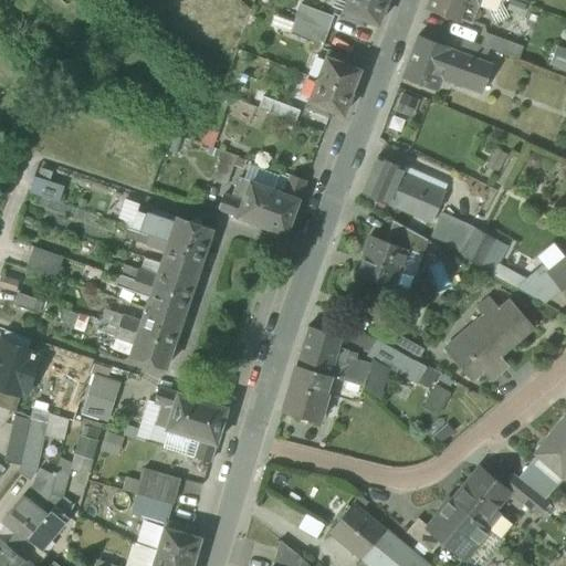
[(347,0),(333,0),(331,8),(343,12),(347,0)]
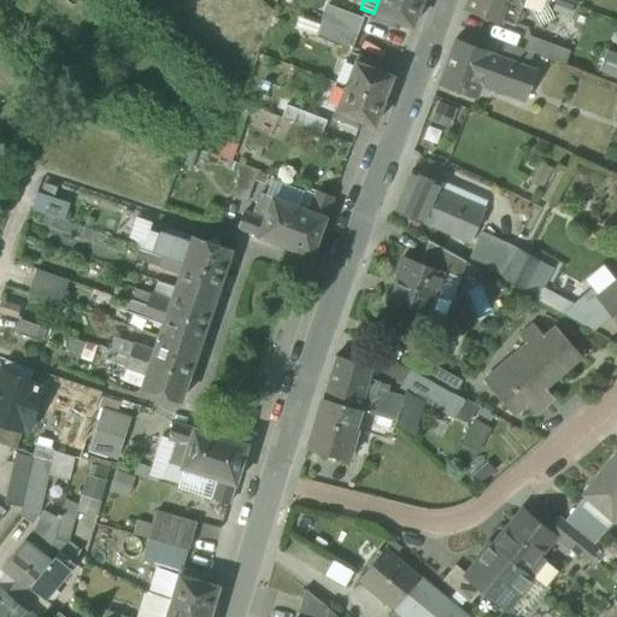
[(412,28),(422,3),(416,0),(378,0),(374,13),(371,21),(395,30),(399,23),(412,28)]
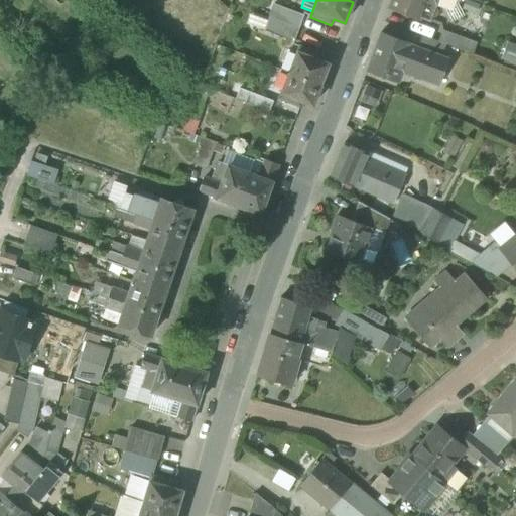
[(425,2),(425,0),(393,0),(390,8),(430,23),(432,18),(436,17),(437,12),(436,8),(437,6),(425,2)]
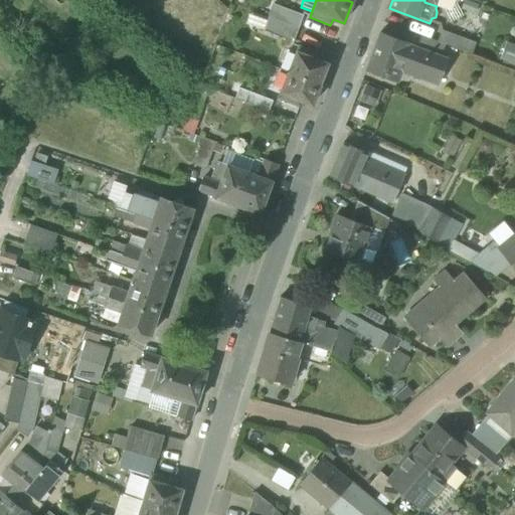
[(274,4),(269,17),(299,29),(304,15),(274,4)]
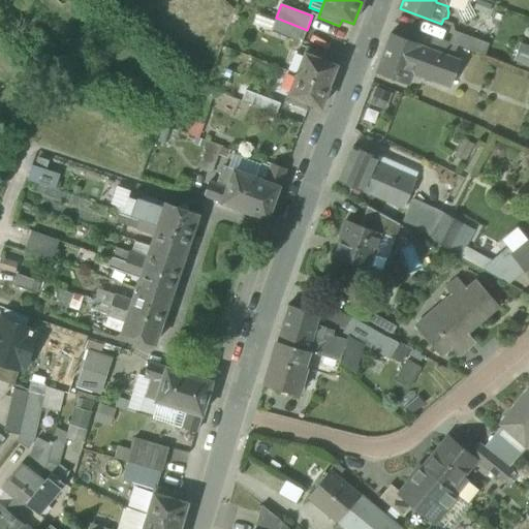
[(301,47),(307,30),(276,18),(271,31),(300,42),(299,45),(301,47)]
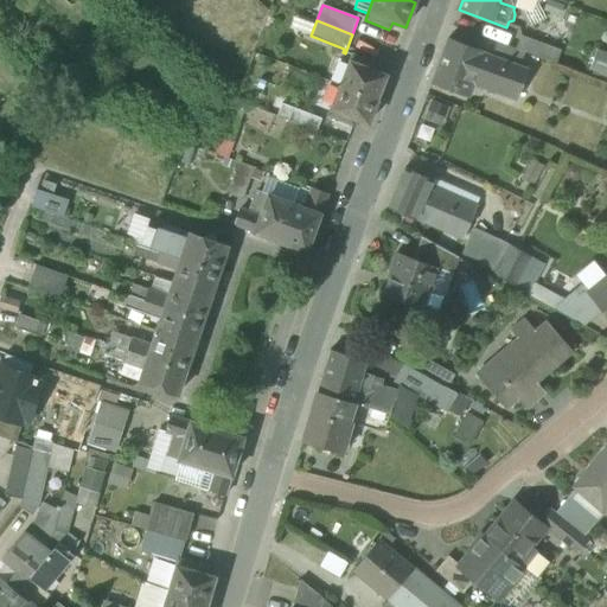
[(521,36),(516,50),(524,52),(547,61),(551,48),(521,36)]
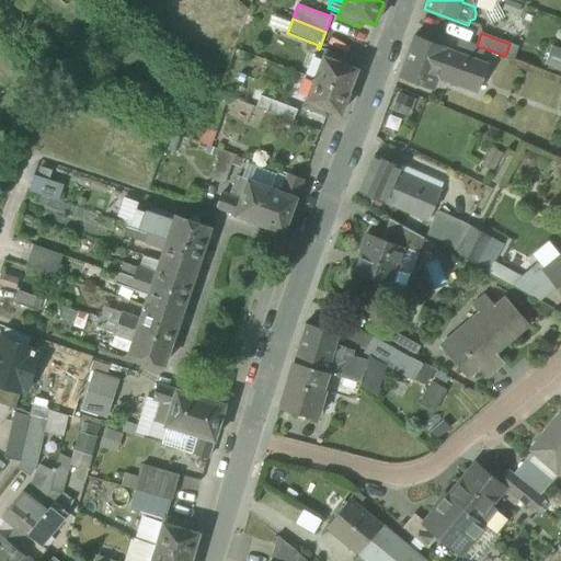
[(435,76),(477,92),(488,66),(479,63),(454,53),(414,37),(399,77),(431,89),(435,76)]
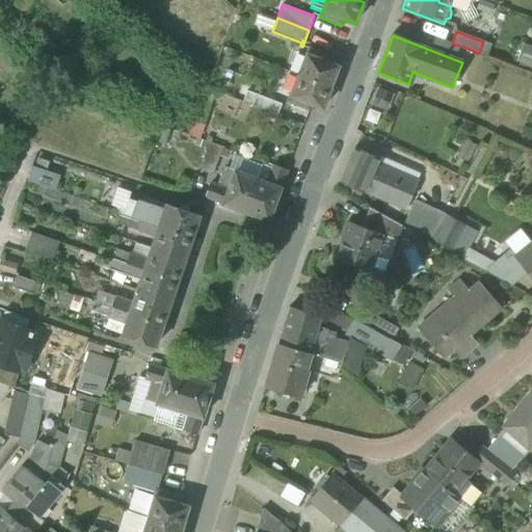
[(454,59),(459,46),(452,44),(435,37),(434,37),(430,50),(454,59)]
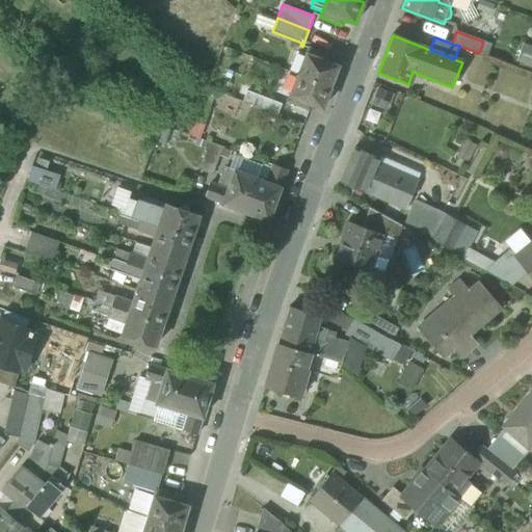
[(531,45),(523,43),(517,60),(531,64),(531,45)]
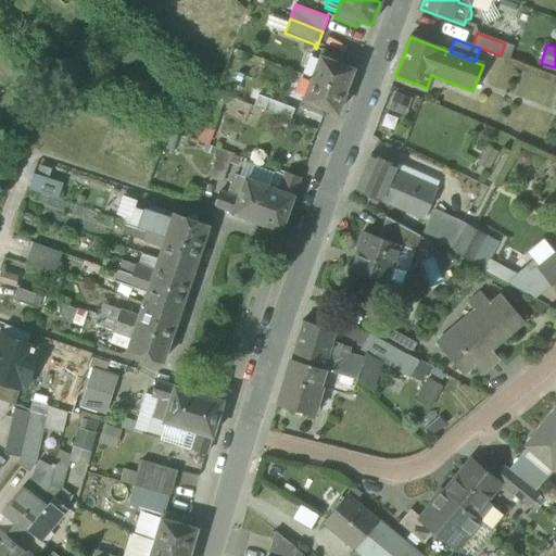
[(323,50),(312,78),(345,91),(354,70),(342,65),(344,59),(323,50)]
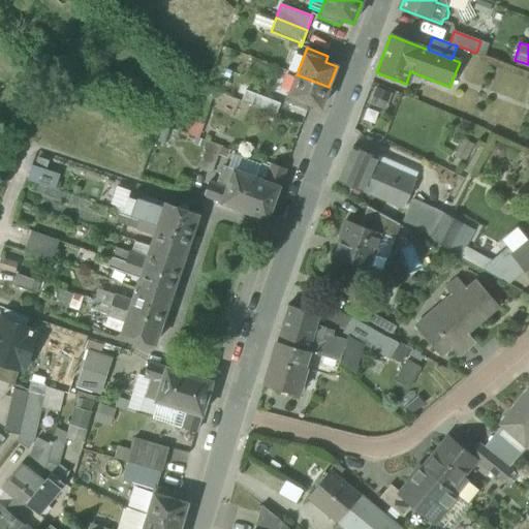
[(320,107),(329,87),(297,74),(286,101),(307,110),(309,103),(320,107)]
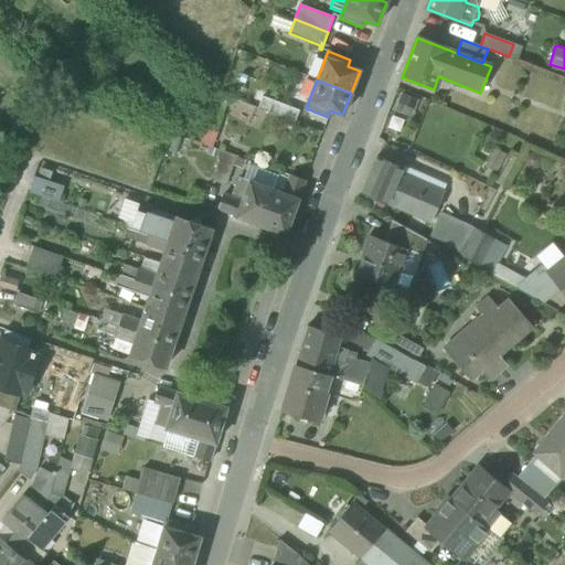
[(418,99),(401,93),(393,113),(412,119),(418,99)]
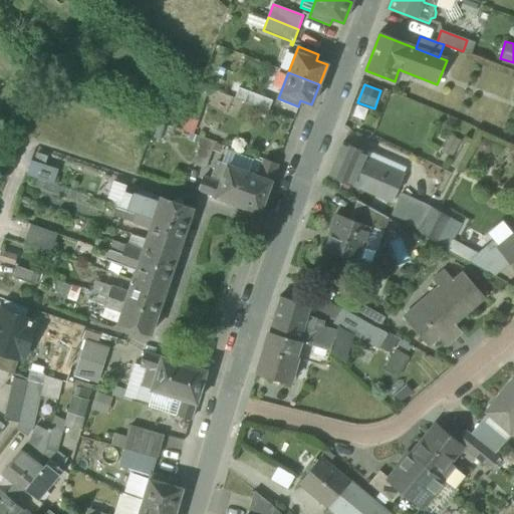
[(199,85),(193,101),(203,104),(209,89),(199,85)]
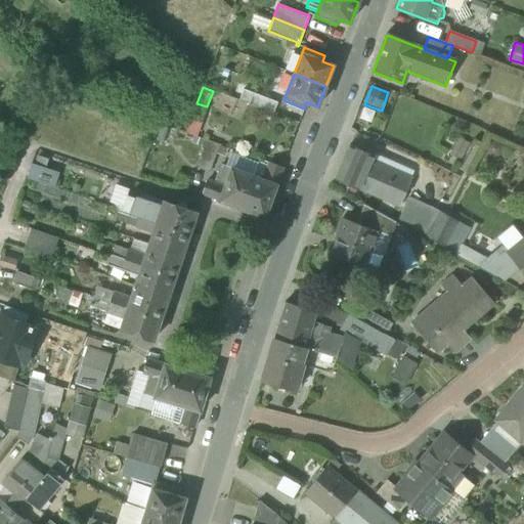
[(249,105),(253,94),(243,90),(238,101),(249,105)]
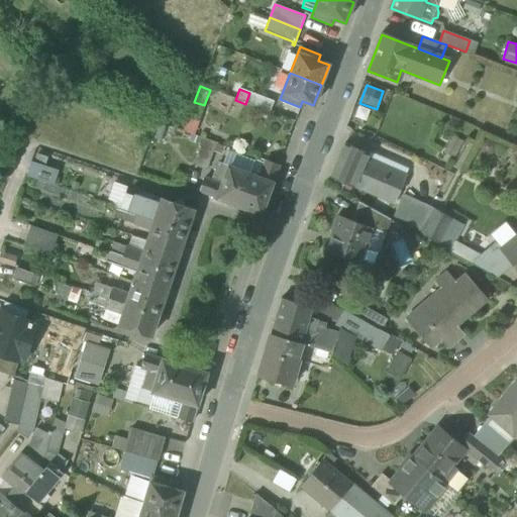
[(245,104),(270,113),(275,102),(249,93),(245,104)]
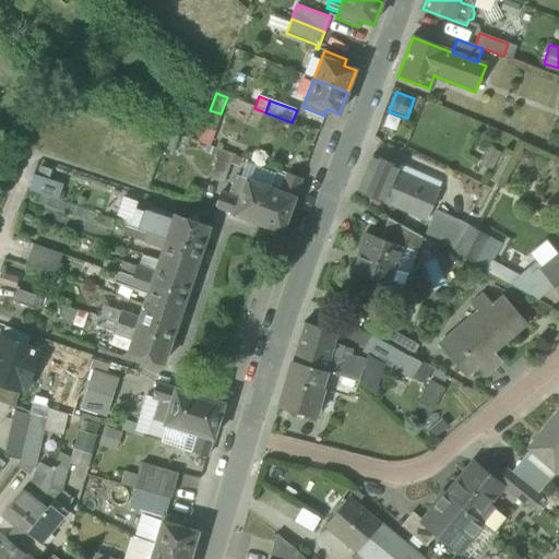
[(210,110),(203,126),(216,131),(222,115),(221,114),(210,110)]
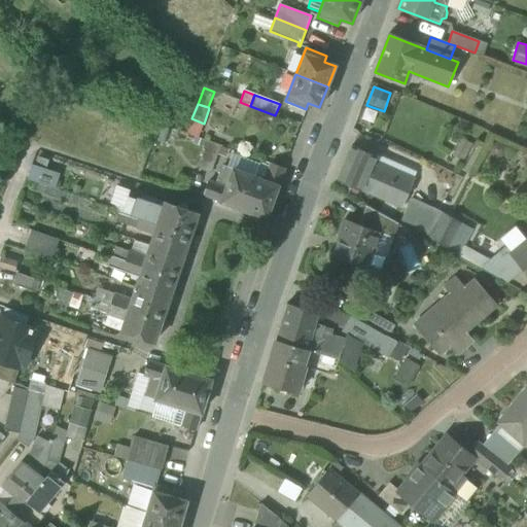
[(204,124),(191,118),(186,133),(199,137),(204,124)]
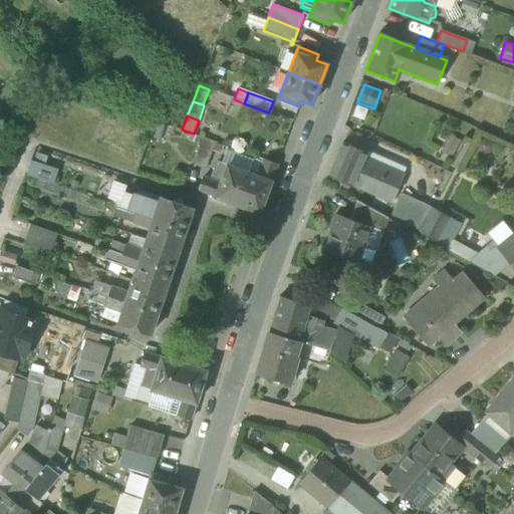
[(461,142),(450,136),(441,153),(451,159),(461,142)]
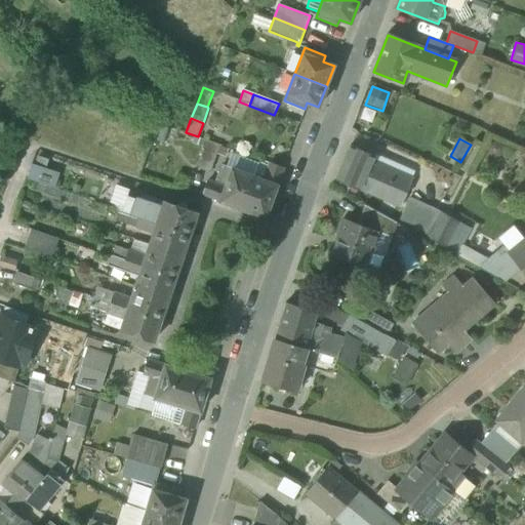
[(195,166),(211,172),(221,146),(204,139),(195,166)]
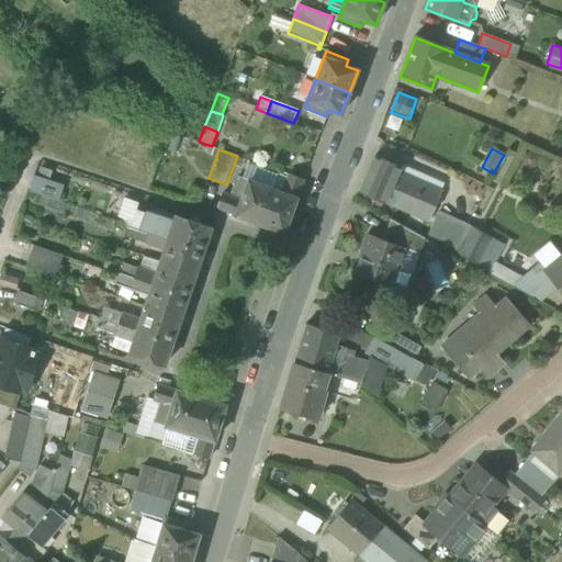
[(385,201),(429,220),(440,193),(397,176),(401,167),(374,156),(359,193),(384,204),(385,201)]
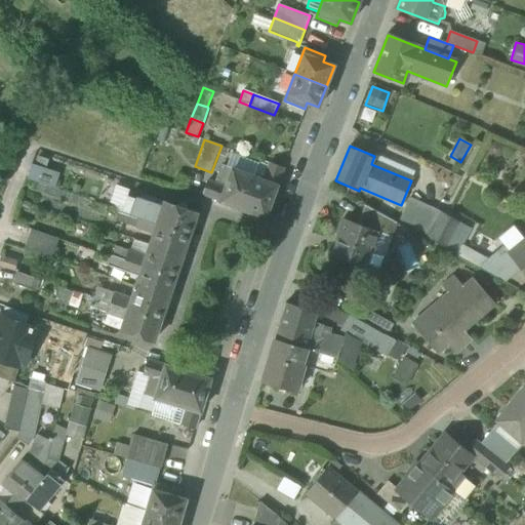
[(226,167),(232,169),(246,174),(251,160),(231,153),(226,167)]
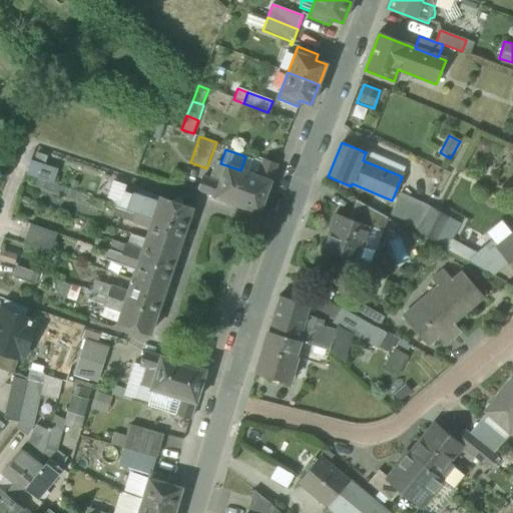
[(405,168),(366,152),(363,160),(402,176),(405,168)]
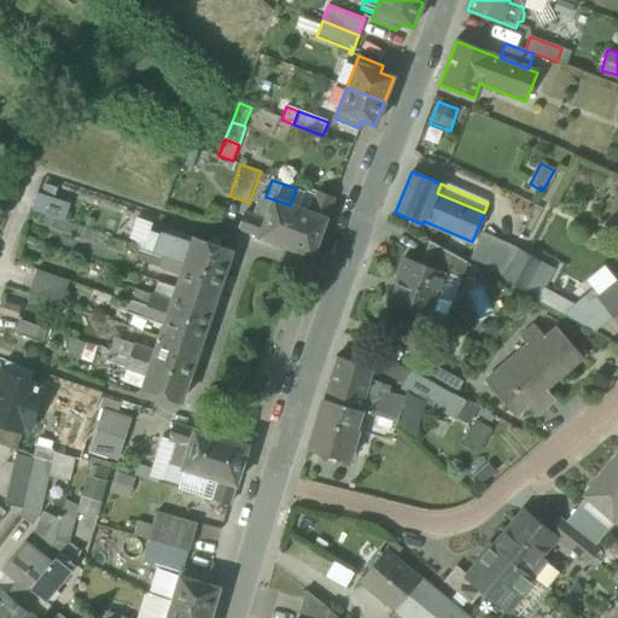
[(305,192),(296,188),(290,205),(299,209),(305,192)]
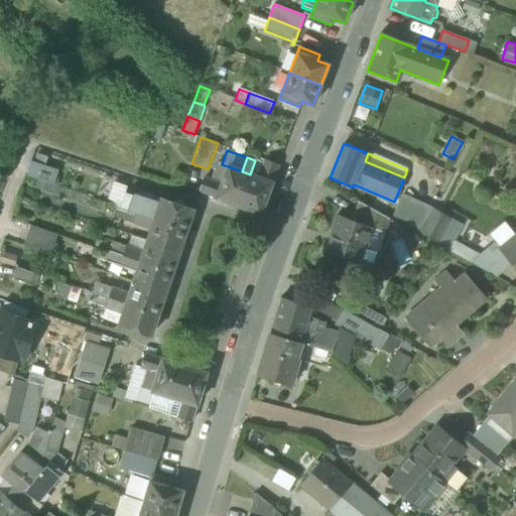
[(258,177),(265,160),(256,157),(255,160),(250,174),(258,177)]
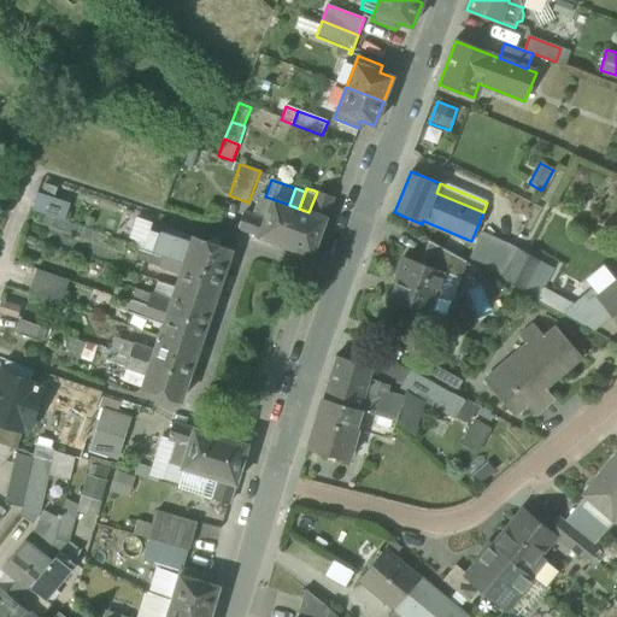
[(309,212),(324,218),(333,198),(317,192),(309,212)]
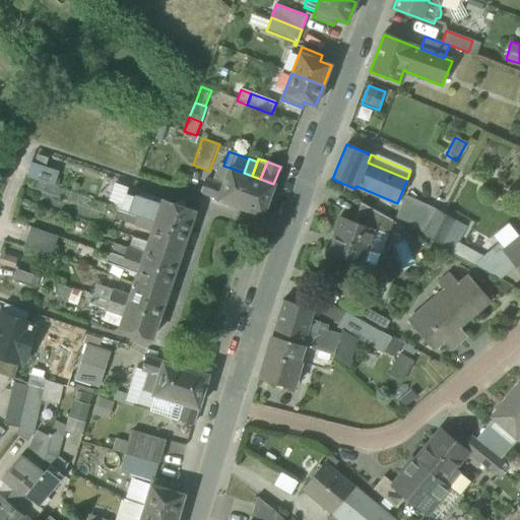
[(59,172),(31,163),(26,178),(54,187),(59,172)]
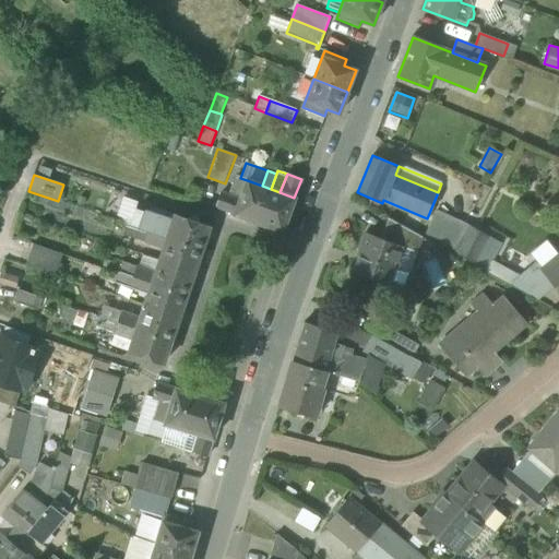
[(239,200),(247,180),(240,178),(236,176),(228,195),(239,200)]
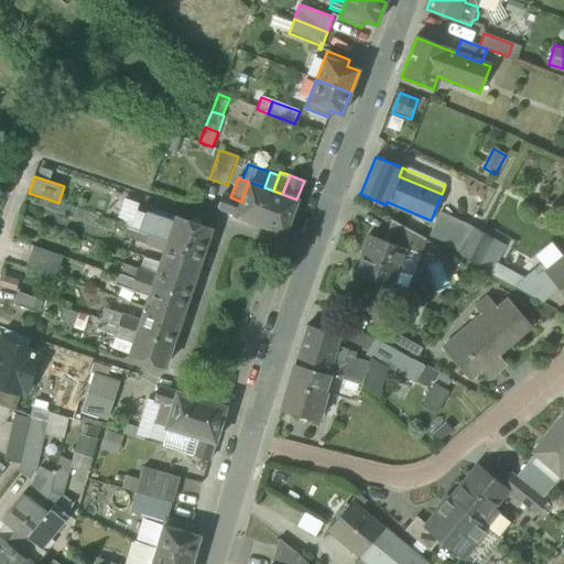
[(237,216),(260,225),(273,191),(264,187),(249,182),(241,202),(237,216)]
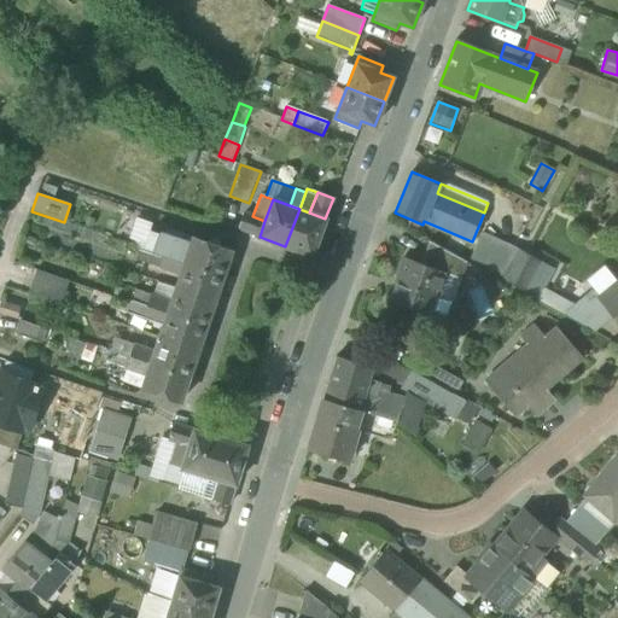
[(309,213),(299,209),(285,246),(310,256),(325,219),(309,213)]
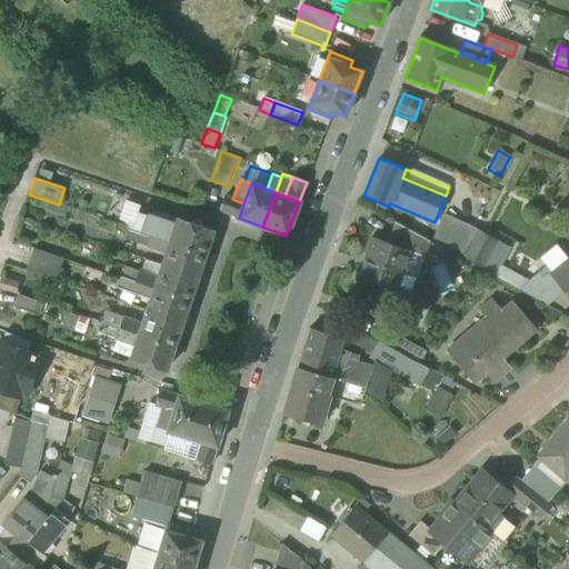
[(219,211),(239,218),(243,203),(232,199),(225,197),(219,211)]
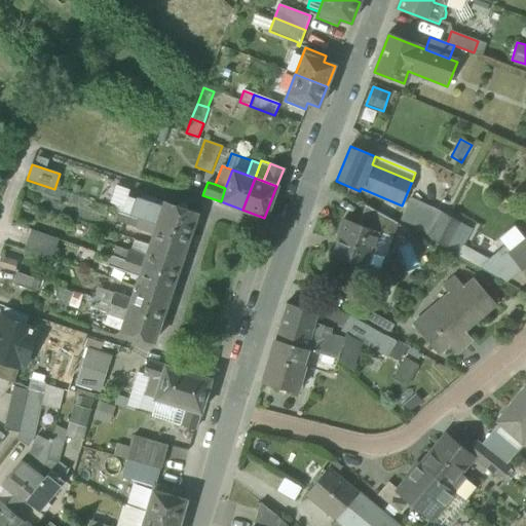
[(123,208),(127,196),(129,190),(115,186),(110,203),(123,208)]
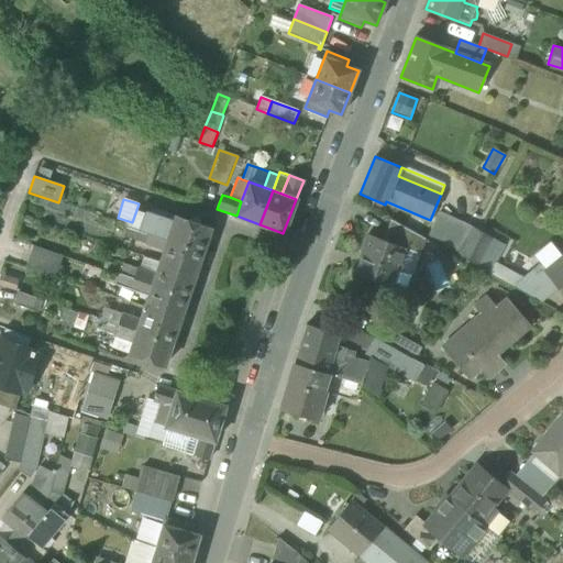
[(148,234),(168,240),(174,223),(136,210),(132,222),(131,228),(148,234)]
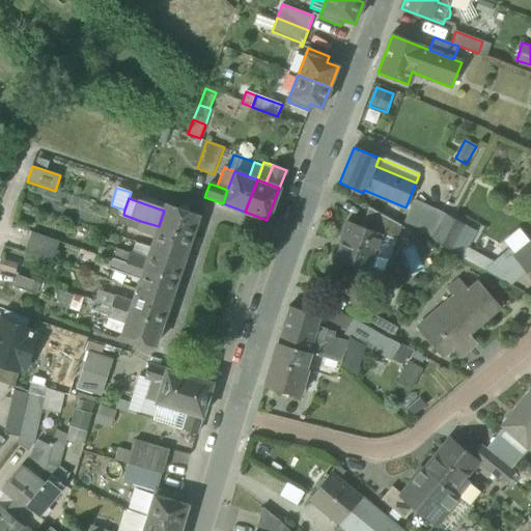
[(406,224),(453,252),(467,229),(444,216),(443,218),(429,210),(418,202),(407,222),(406,224)]
